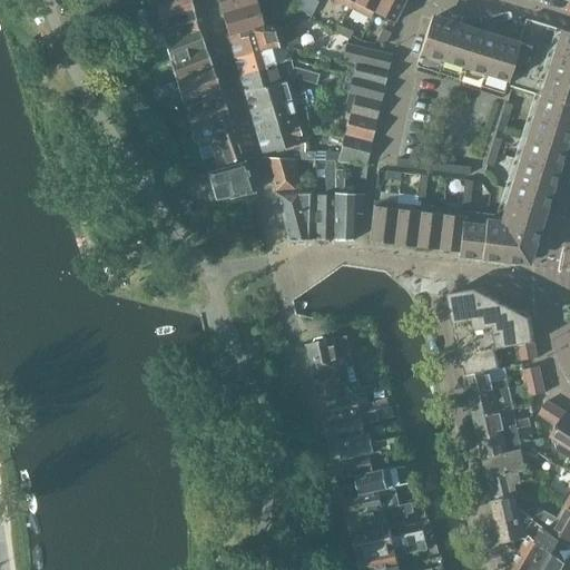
[(161,25),(155,27),(158,36),(174,30),(177,30),(196,22),(189,0),(167,0),(155,3),(160,22),(161,25)]
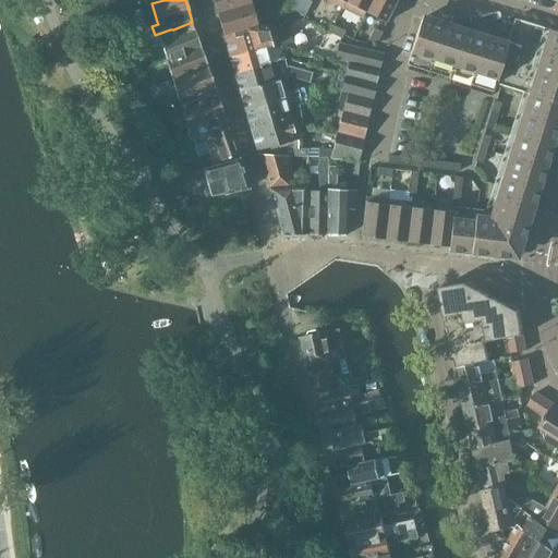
[(213,0),(217,14),(252,4),(250,0),(213,0)]
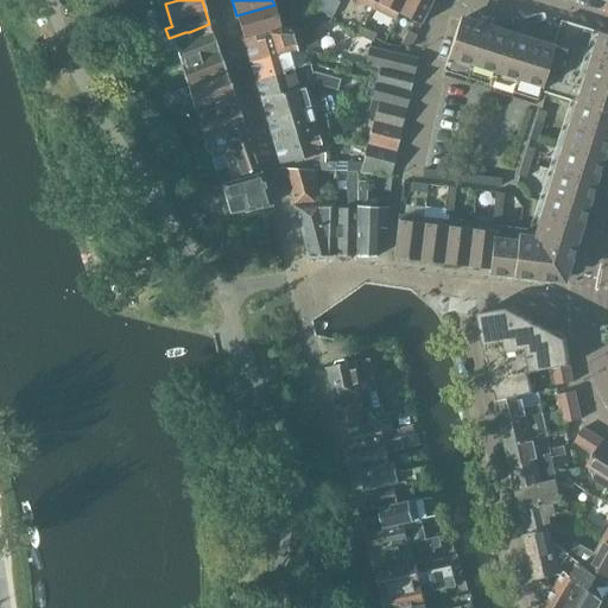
[(333,0),(325,0),(323,5),(336,11),(340,4),(333,0)]
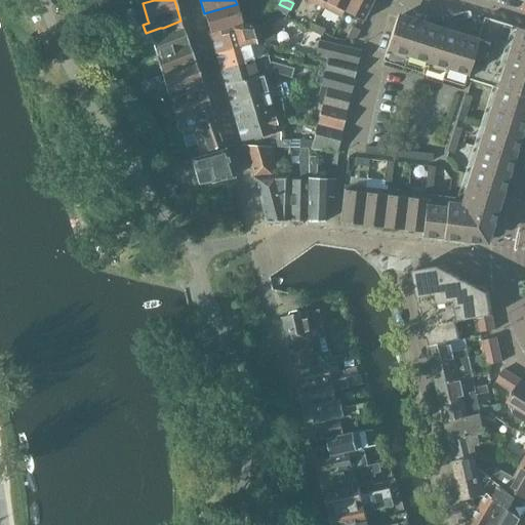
[(350,0),(326,0),(322,8),(341,17),(344,12),(350,0)]
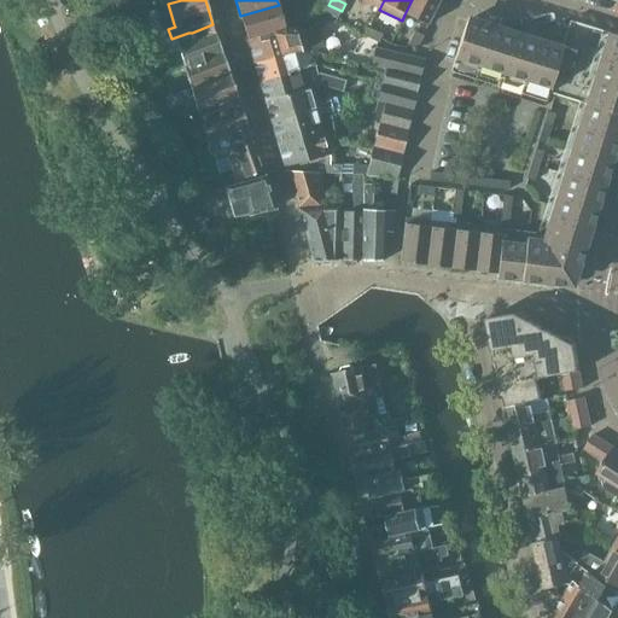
[(439,0),(412,0),(404,15),(427,27),(439,0)]
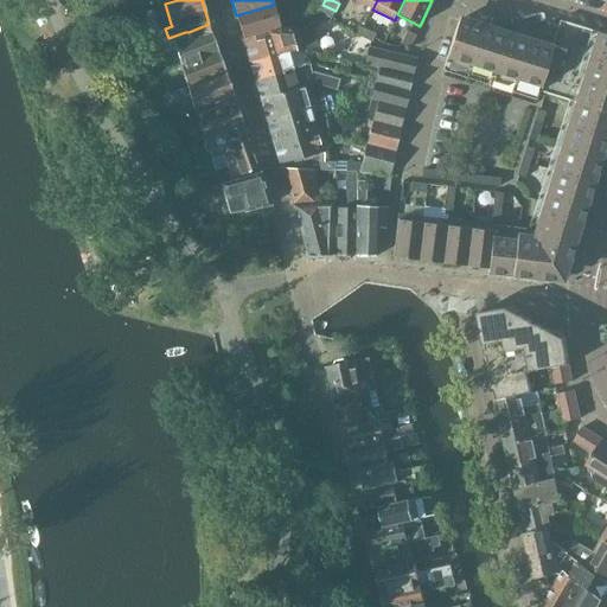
[(274,5),(236,16),(243,39),(281,29),(274,5)]
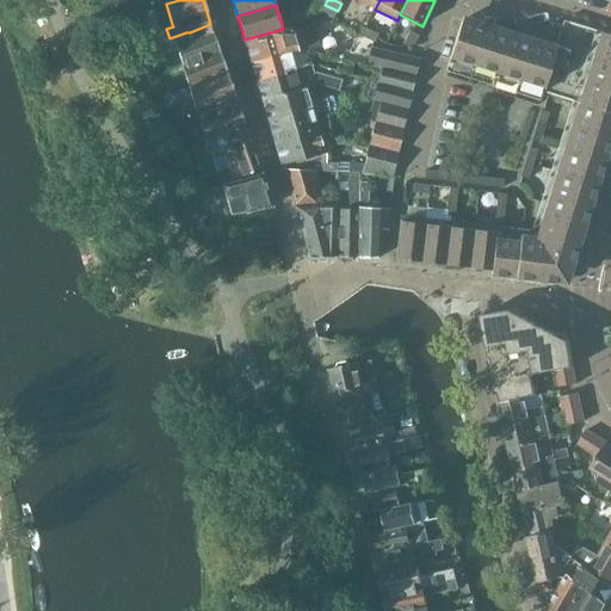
[(338,11),(325,5),(321,13),(333,19),(338,11)]
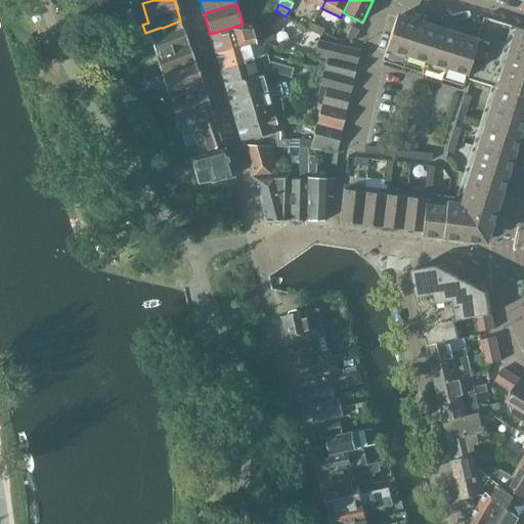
[(422,232),(421,236),(478,244),(486,245),(488,237),(523,123),(523,31),(483,18),(474,45),(473,45),(472,48),(394,24),(384,54),(495,89),(460,204),(428,201),(426,200),(423,232),(422,232)]
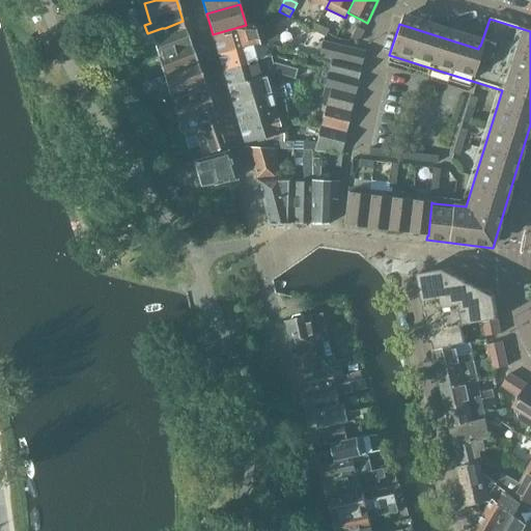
[(167,35),(155,40),(164,77),(197,64),(191,45),(185,29),(183,21),(165,28),(167,35)]
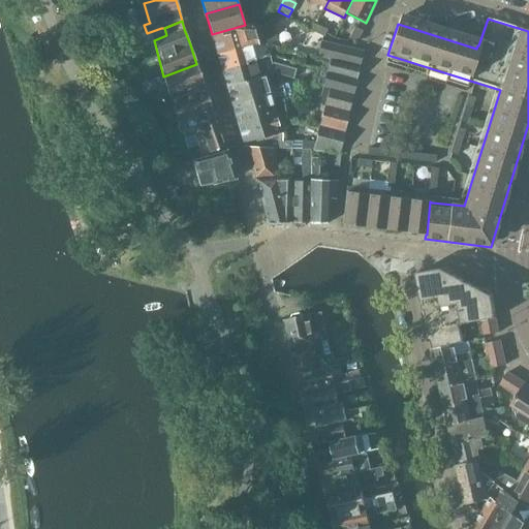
[(245,25),(212,34),(219,59),(266,44),(277,41),(271,23),(261,25),(245,25)]
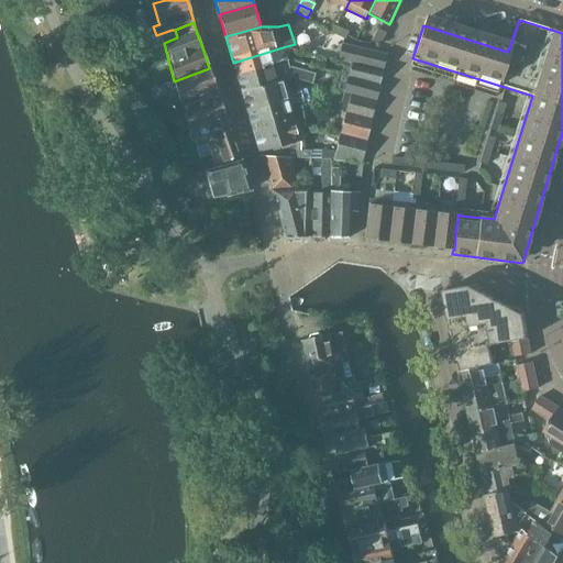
[(333,36),(344,42),(349,34),(337,29),(333,36)]
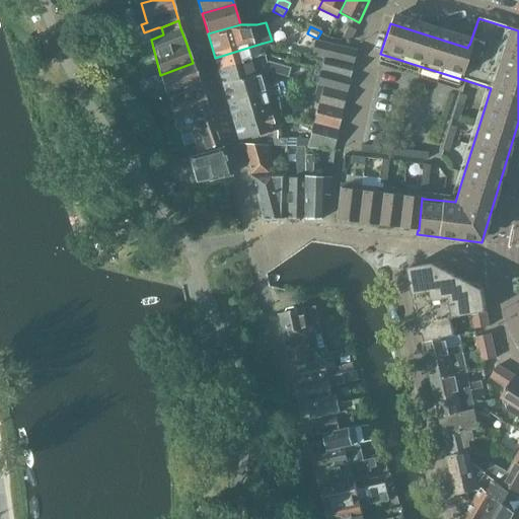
[(342,38),(349,42),(355,30),(348,27),(342,38)]
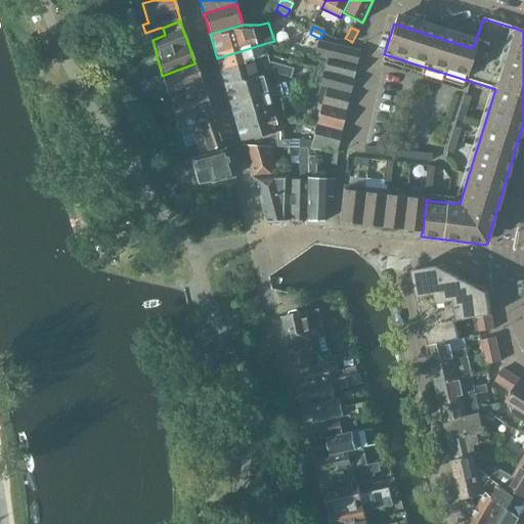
[(359,51),(316,41),(313,57),(328,60),(355,67),(359,51)]
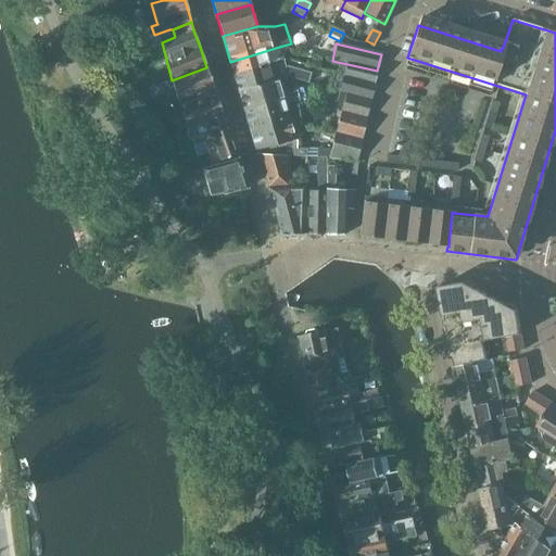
[(280,48),(279,47),(230,62),(235,76),(281,61),(280,55),(280,49),(280,48)]
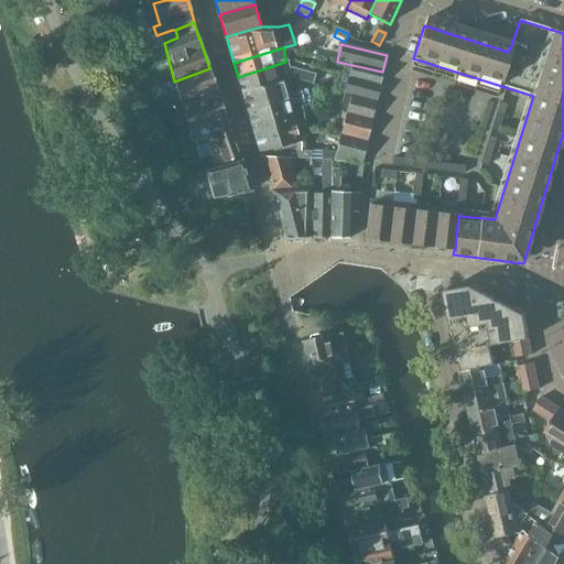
[(238,77),(243,95),(282,84),(291,82),(305,86),(307,76),(289,72),(286,62),(285,62),(238,77)]
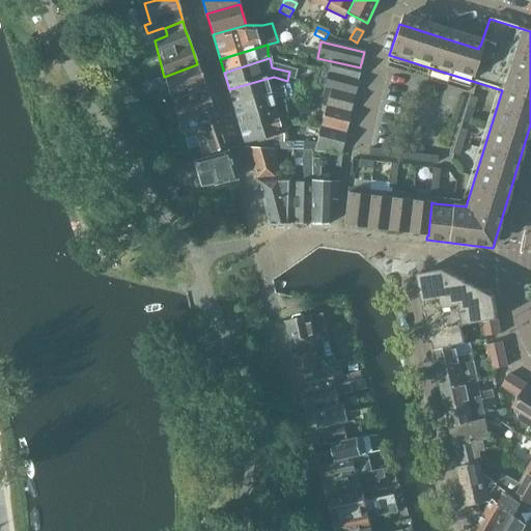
[(358,80),(360,68),(332,61),(329,73),(358,80)]
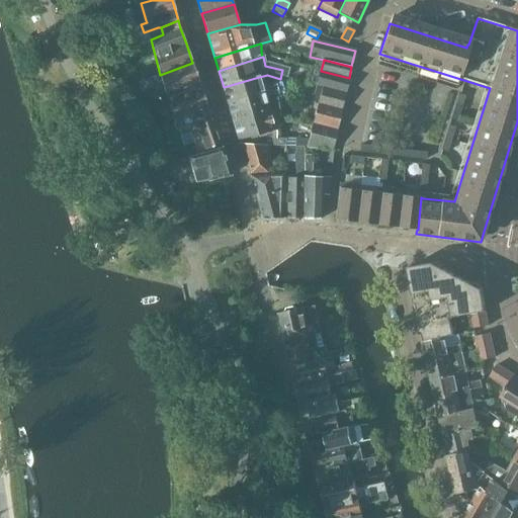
[(160,75),(159,76),(165,96),(199,83),(199,81),(192,63),(160,75)]
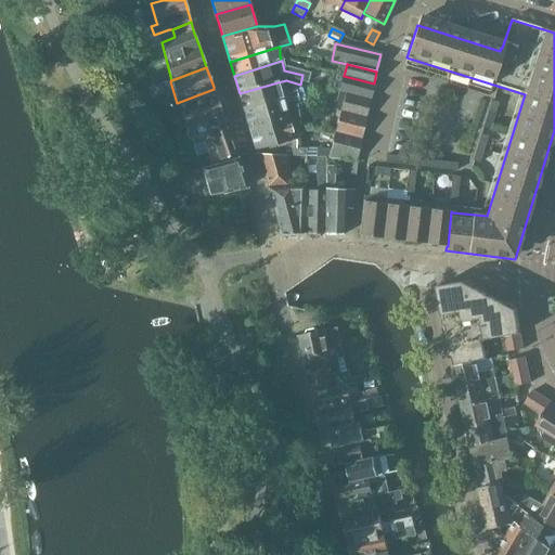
[(374,84),(344,76),(339,94),(370,102),(374,84)]
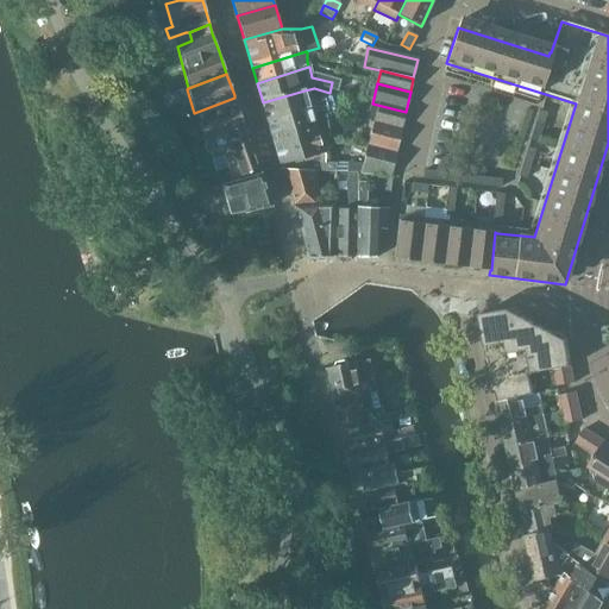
[(308,100),(305,90),(263,102),(268,120),(311,108),(325,108),(328,114),(334,113),(330,100),(308,100)]
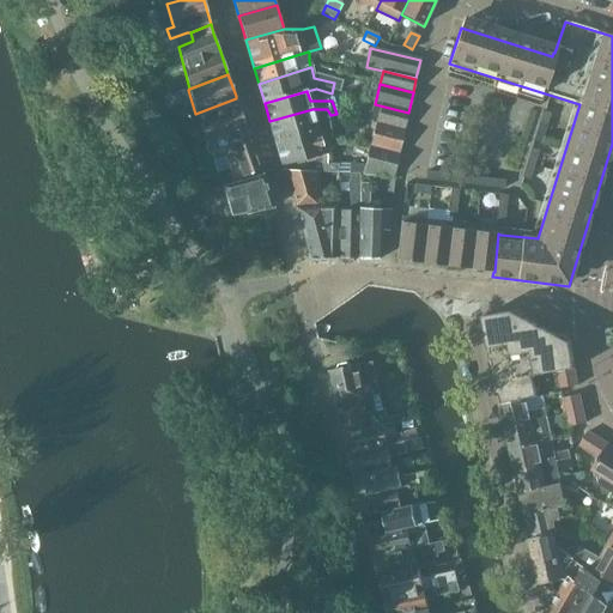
[(236,98),(195,114),(205,143),(244,128),(247,127),(244,122),(237,101),(236,98)]
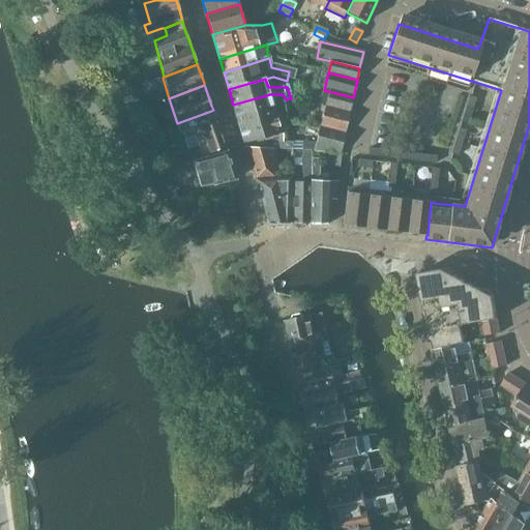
[(353,97),(324,90),(320,106),(326,108),(349,113),(353,97)]
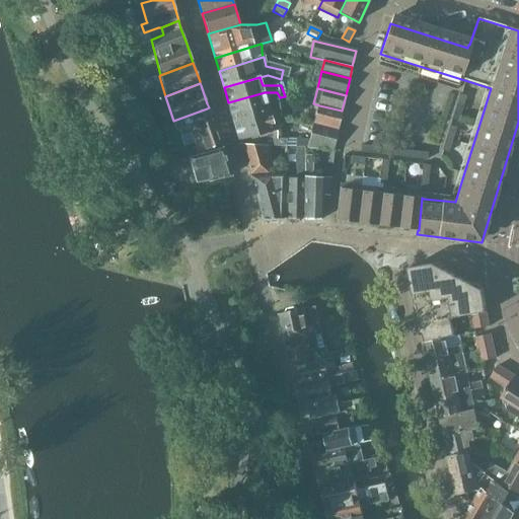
[(265,92),(228,102),(234,123),(271,112),(268,103),(281,102),(280,97),(277,92),(265,92)]
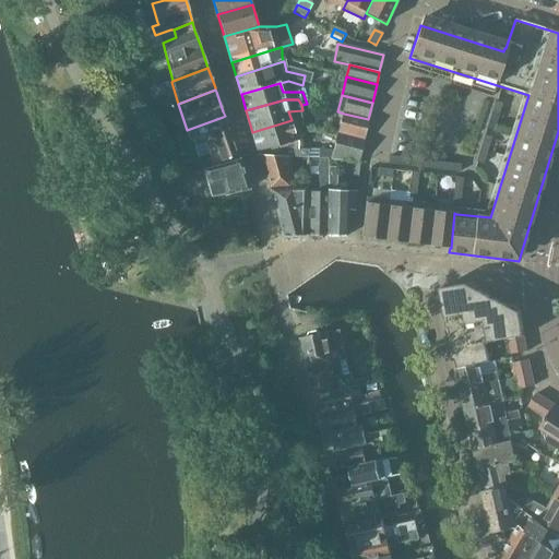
[(490,115),(498,117),(502,104),(495,102),(490,115)]
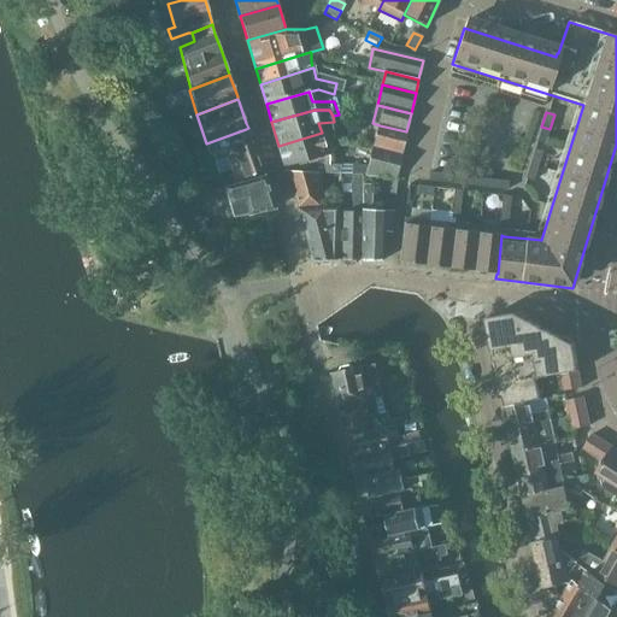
[(400,156),(406,131),(380,125),(374,151),(400,156)]
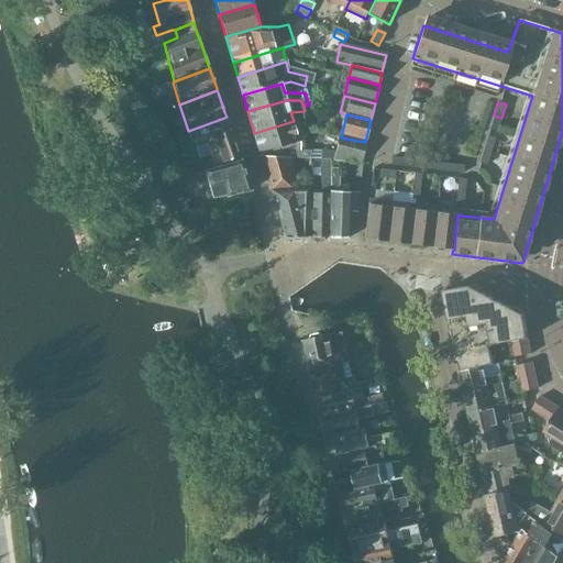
[(501,118),(494,116),(490,129),(497,131),(501,118)]
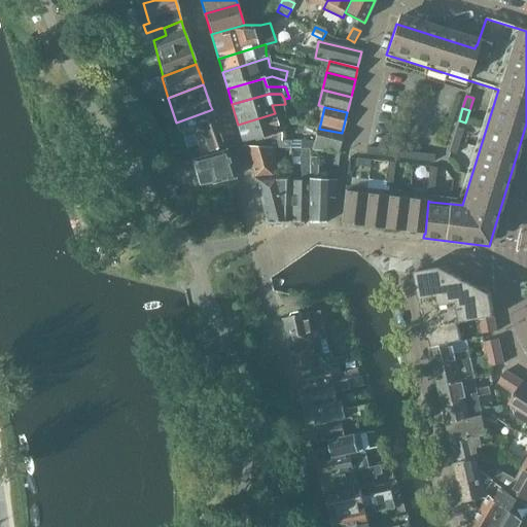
[(178,126),(176,128),(177,132),(180,132),(184,140),(187,149),(198,146),(198,147),(202,159),(202,157),(226,150),(224,147),(212,109),(210,110),(176,123),(177,123),(178,126)]
